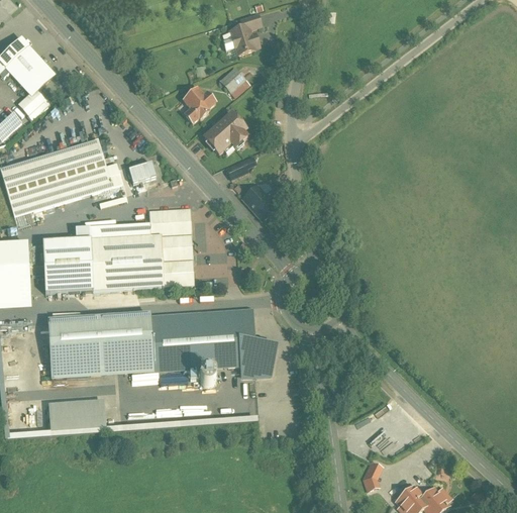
[(257,14),(240,19),(243,27),(248,25),(249,30),(262,26),(257,14)]
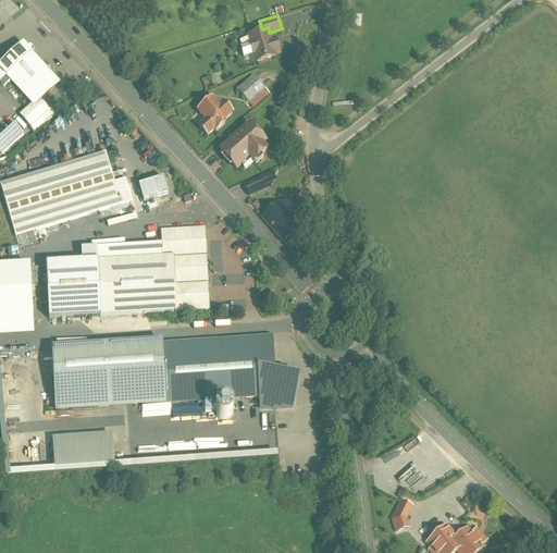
[(262,29),(248,34),(248,35),(240,37),(243,44),(240,45),(244,54),(254,51),(256,59),(275,53),(275,52),(280,51),(277,44),(275,42),(274,42),(273,37),(271,38),(269,33),(268,27),(262,29)]
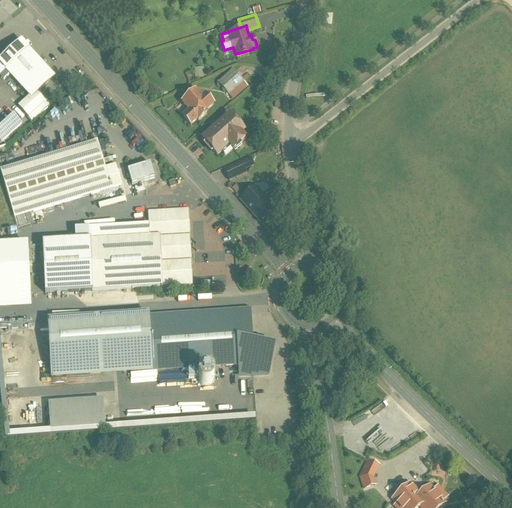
[(54,74),(21,38),(0,57),(0,60),(29,93),(31,94),(36,90),(54,74)]
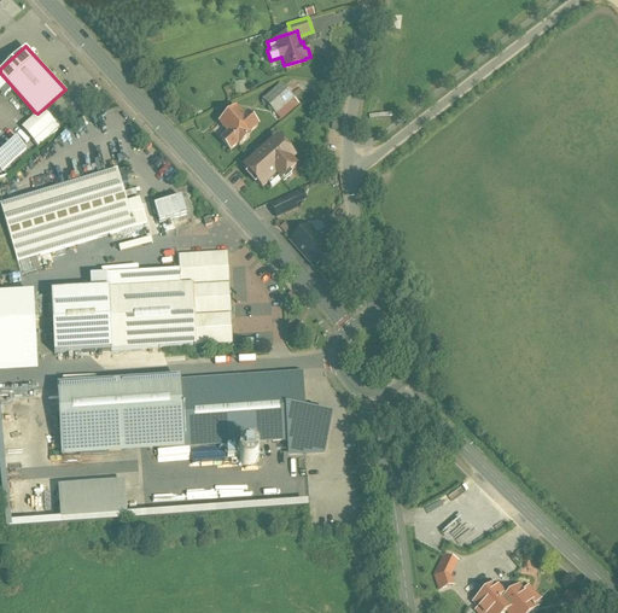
[(293,94),(281,81),(263,97),(275,110),(293,94)]
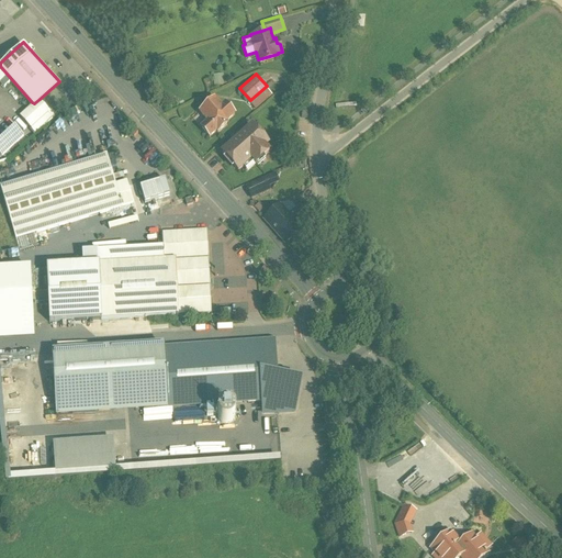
[(222,103),(214,96),(200,109),(209,119),(201,124),(210,134),(216,127),(217,130),(227,121),(225,120),(234,112),(225,101),(222,103)]
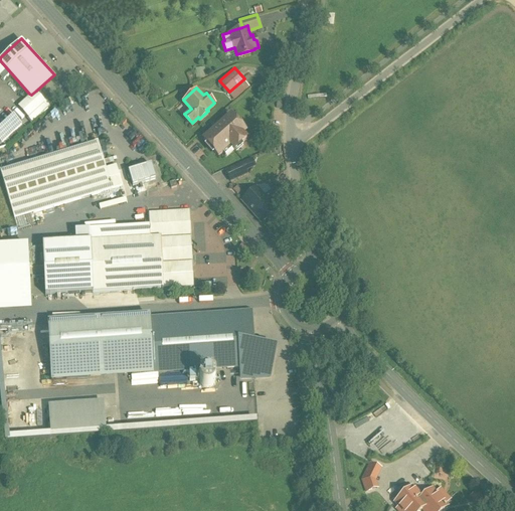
[(44,99),(36,91),(31,95),(29,94),(19,104),(28,114),(44,99)]
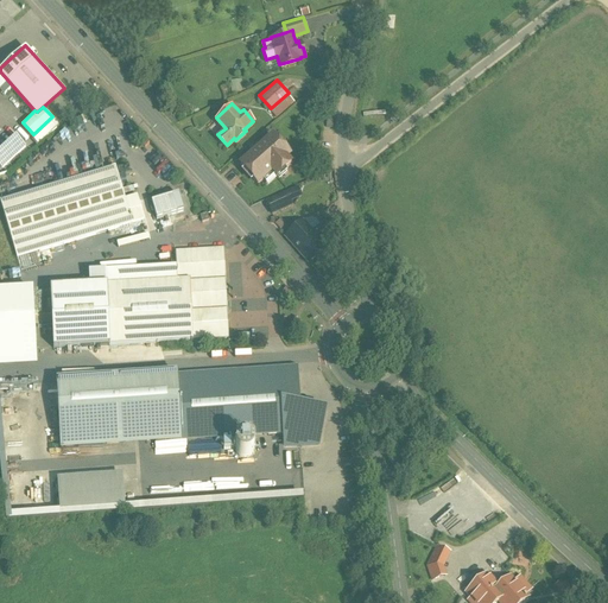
[(16,132),(0,147),(0,160),(2,164),(25,143),(16,132)]
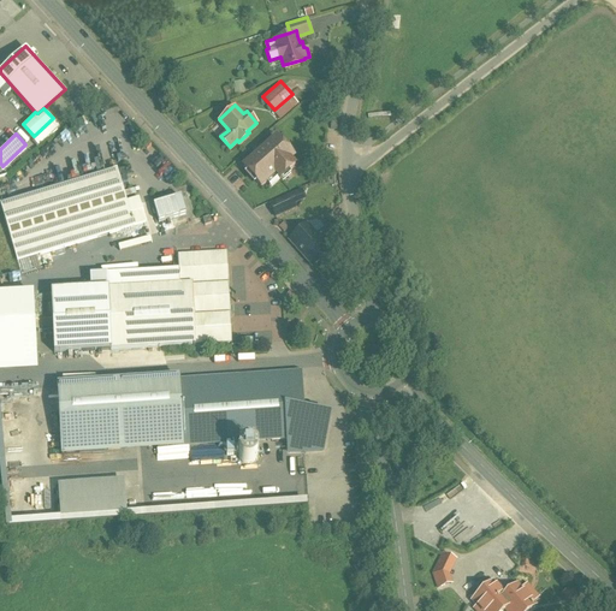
[(294,155),(276,135),(243,164),(261,183),(276,171),(280,176),(294,164),(295,165),(298,162),(292,155),(294,155)]
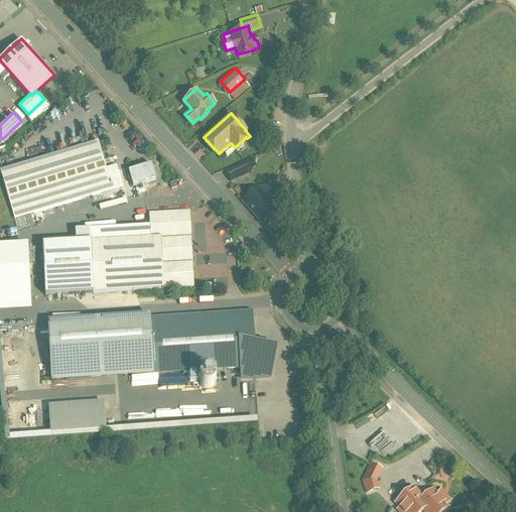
[(98,138),(0,167),(14,216),(123,183),(116,162),(106,165),(98,138)]
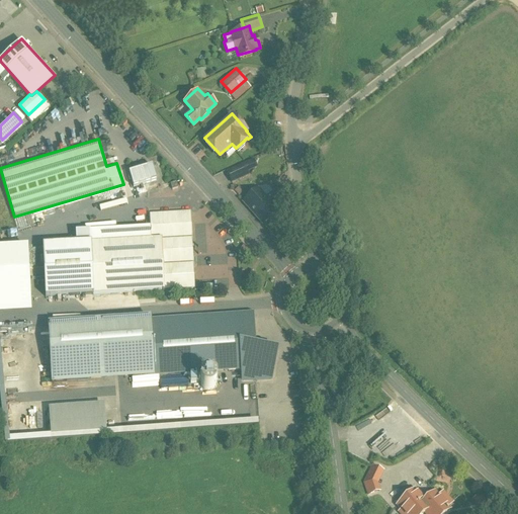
[(244,162),(228,170),(232,179),(248,172),(244,162)]
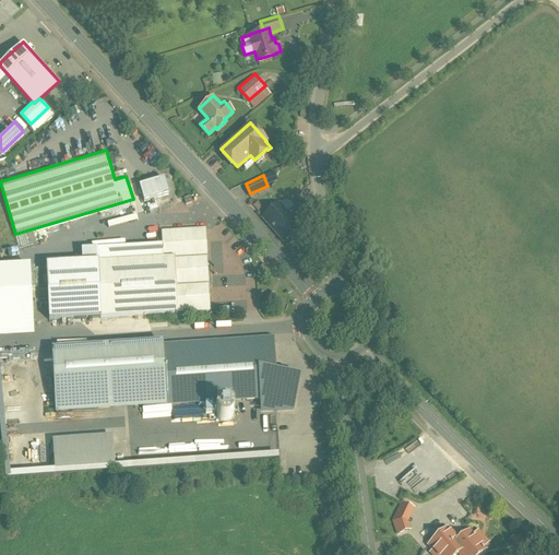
[(287,213),(277,202),(263,214),(284,238),(299,225),(297,223),(310,211),(301,201),(287,213)]
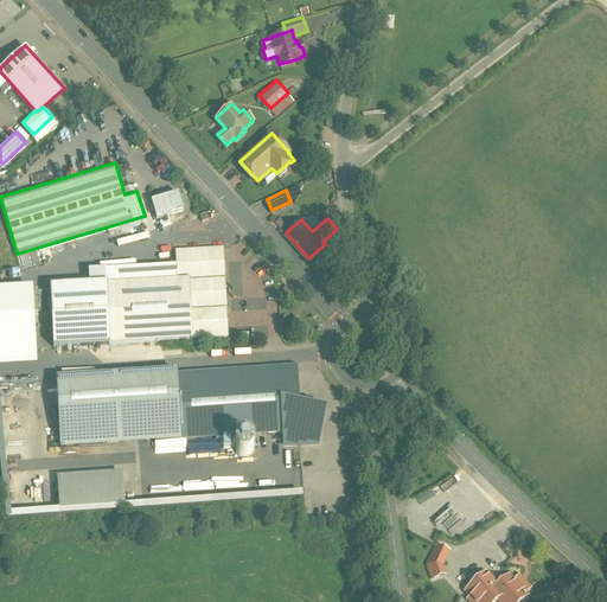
[(177,277),(106,281),(108,340),(228,334),(223,245),(176,248),(177,264),(177,277)]
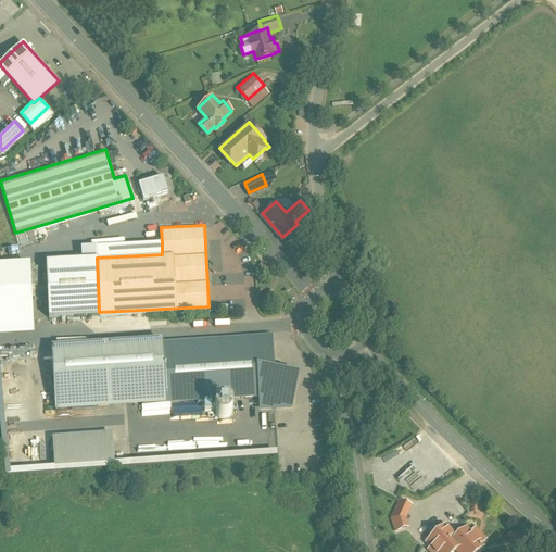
[(81,247),(81,259),(97,258),(162,254),(162,242),(81,247)]
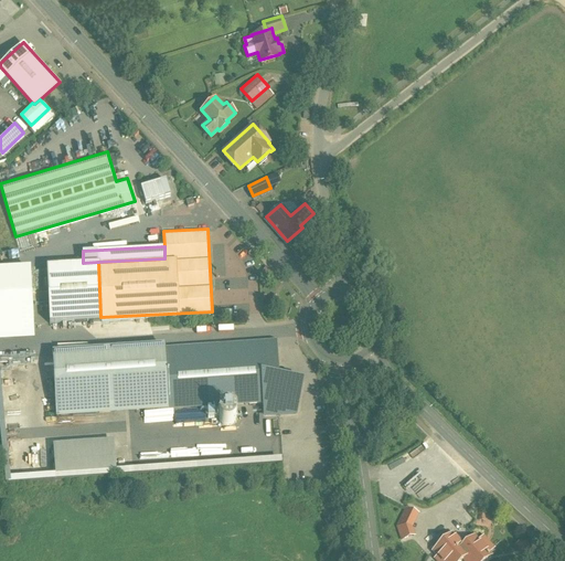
[(100,317),(98,262),(83,263),(46,265),(50,320),(100,317)]
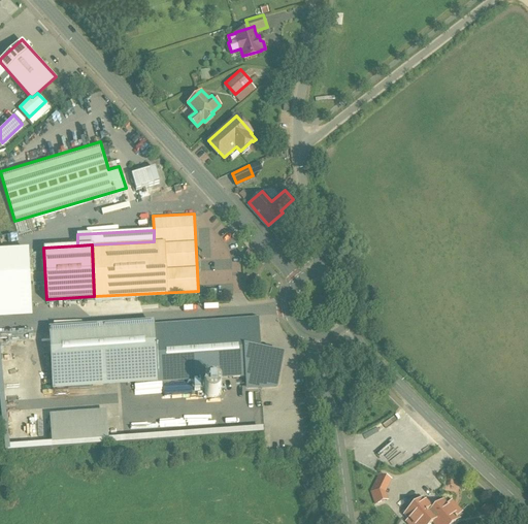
[(0,317),(32,316),(29,248),(2,250),(0,250),(0,317)]
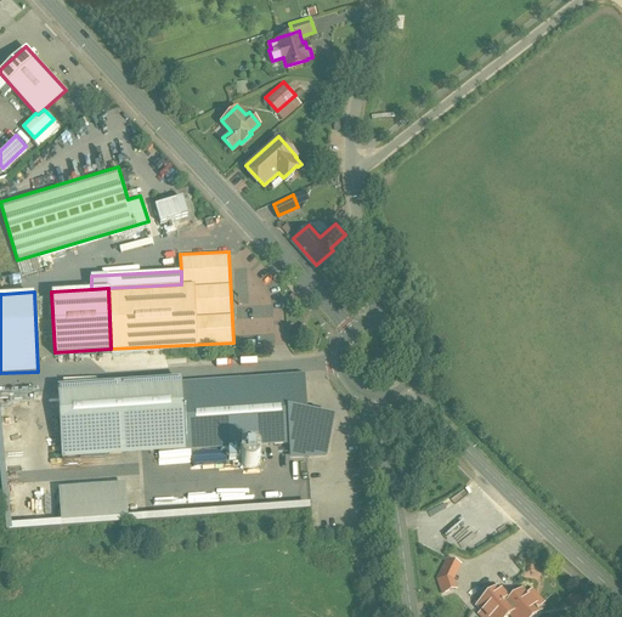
[(58,386),(62,454),(289,441),(287,406),(306,409),(304,378),(181,385),(181,379),(58,386)]
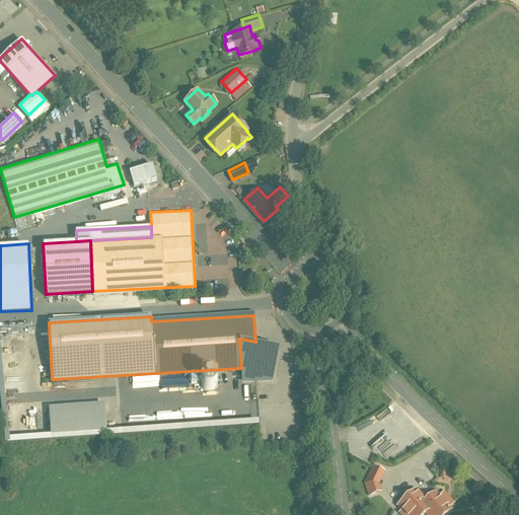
[(274,379),(280,347),(255,342),(239,339),(241,368),(242,381),(274,379)]
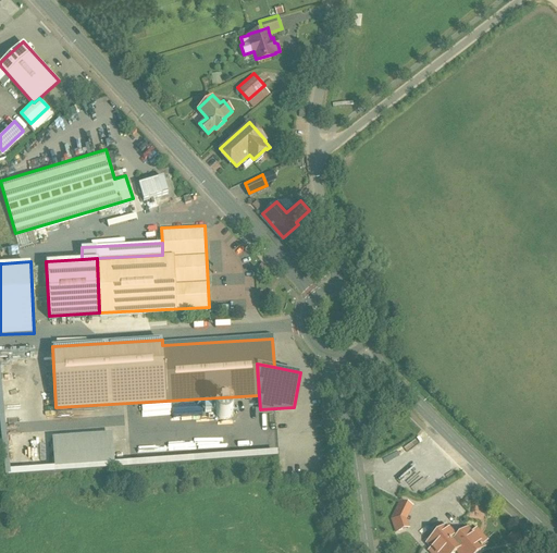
[(224,400),(222,400),(220,401),(219,402),(218,403),(217,403),(217,405),(215,406),(215,407),(215,408),(215,409),(217,410),(217,413),(218,414),(219,415),(221,416),(223,416),(224,416),(226,416),(227,416),(230,415),(231,414),(232,413),(232,410),(233,409),(233,407),(233,406),(232,405),(232,403),(230,402),(229,401),(227,400),(225,400),(224,400)]
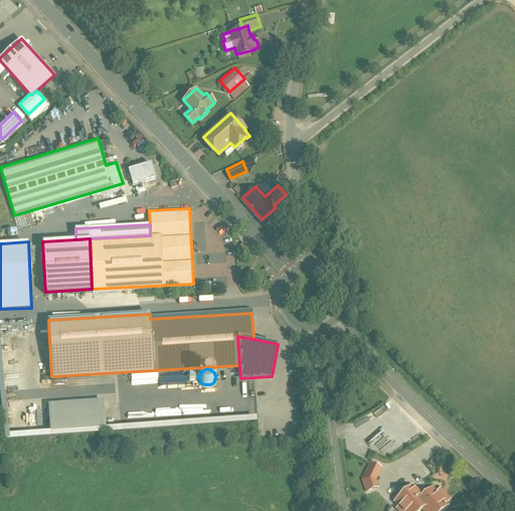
[(109,400),(51,404),(53,434),(110,431),(109,400)]
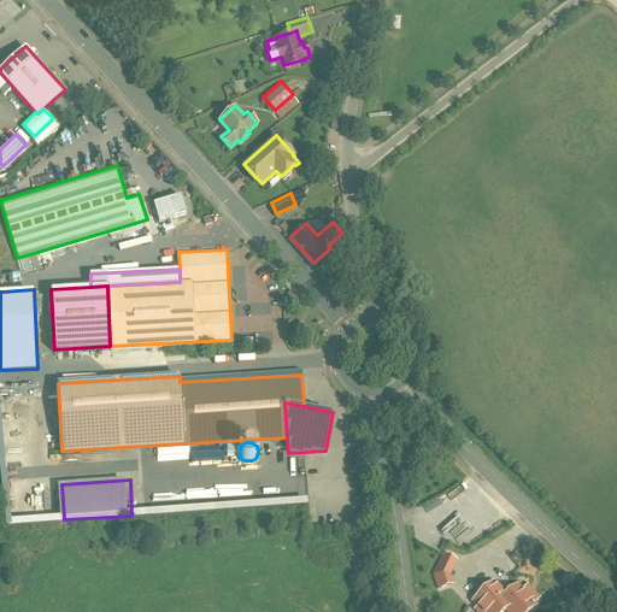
[(499,578),(476,599),(487,611),(509,611),(515,607),(518,605),(505,589),(507,587),(499,578)]
